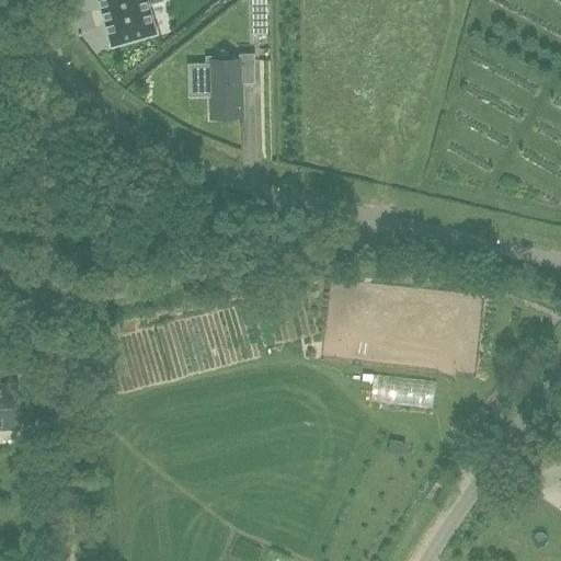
[(99,0),(114,48),(158,35),(149,7),(163,2),(162,0),(99,0)]
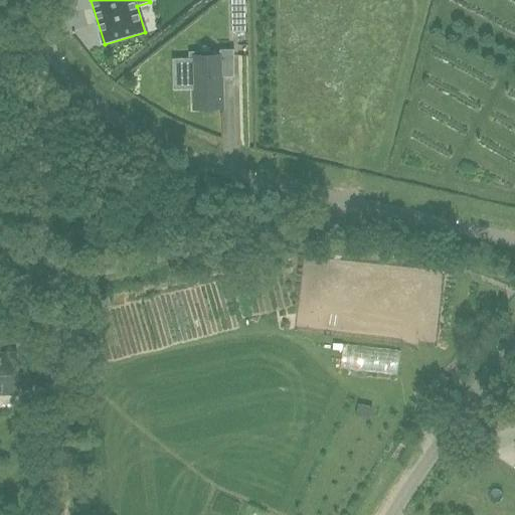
[(244,1),(232,1),(232,14),(233,31),(245,30),(244,14),(244,1)]
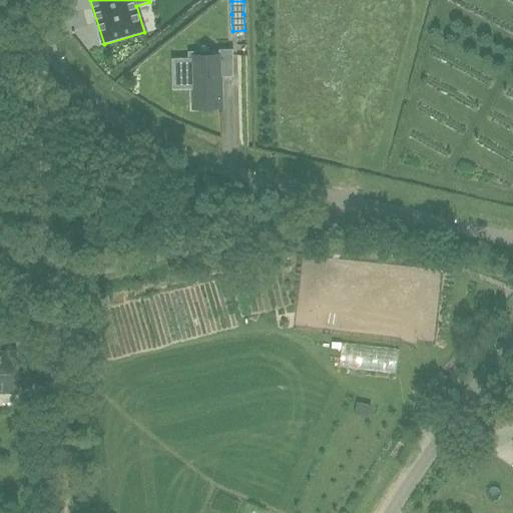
[(188,59),(176,59),(177,91),(193,91),(193,108),(222,108),(221,76),(233,76),(233,49),(219,50),(219,51),(219,55),(192,56),(192,59),(188,59)]
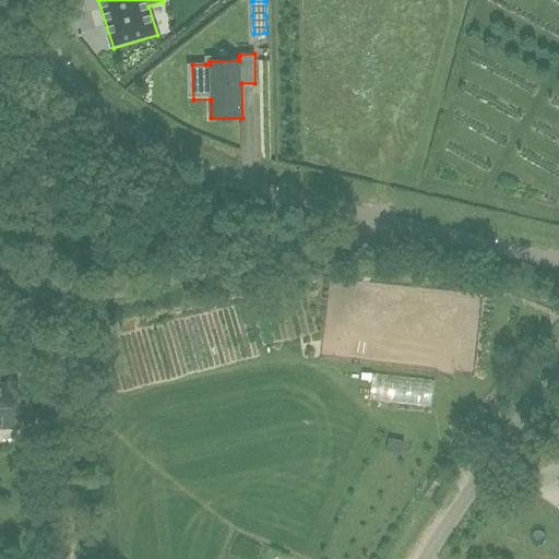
[(0,384),(0,427),(19,427),(16,384),(0,384)]
